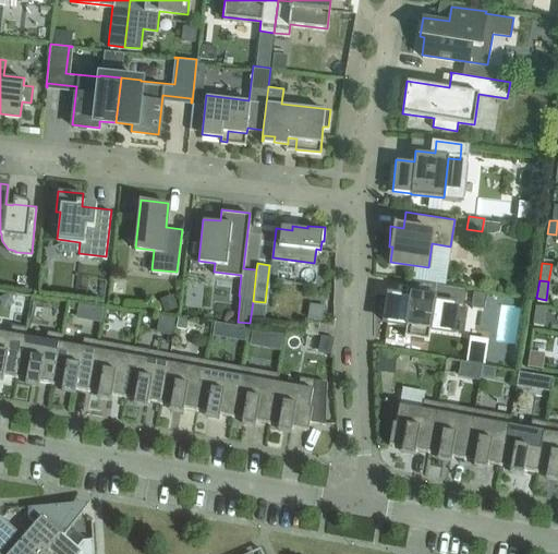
[(462,303),(464,288),(432,282),(429,299),(391,292),(387,322),(407,325),(404,336),(428,339),(429,329),(457,333),(458,332),(450,330),(453,303),(461,304),(462,303)]
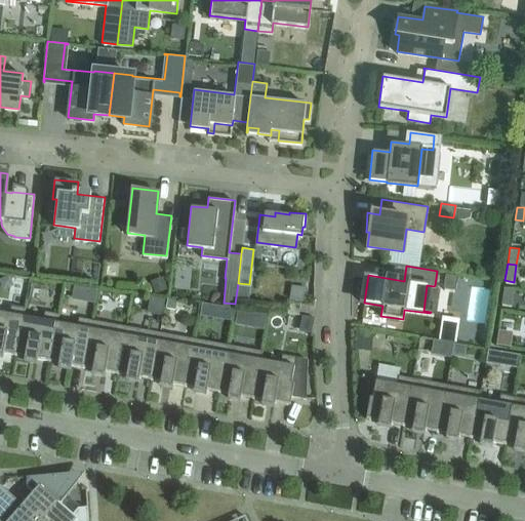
[(292,284),(290,296),(304,298),(306,286),(292,284)]
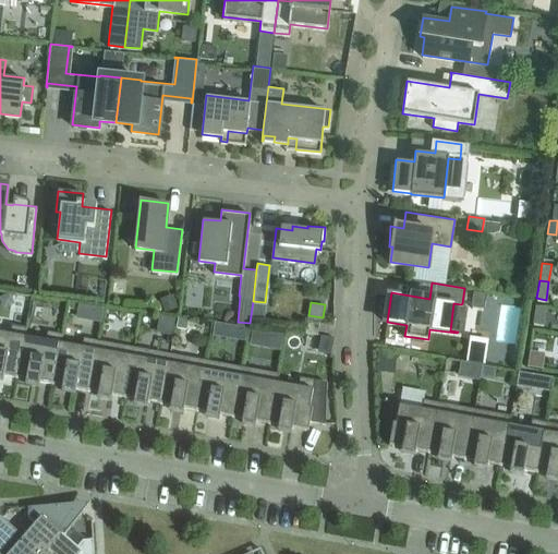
[(545,305),(535,303),(533,322),(543,323),(545,305)]
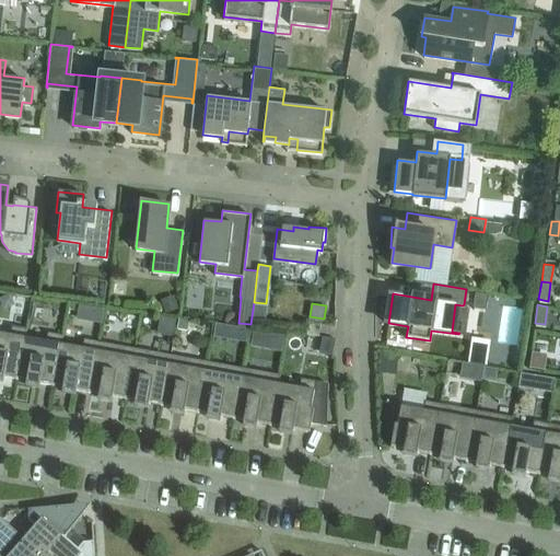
[(307,320),(306,332),(318,334),(319,322),(307,320)]
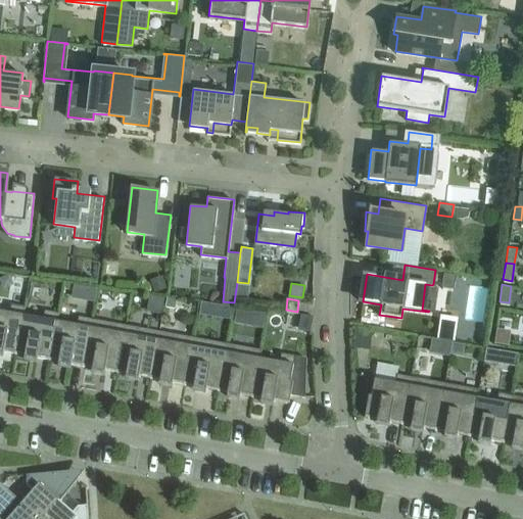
[(15,351),(24,304),(10,302),(9,312),(0,310),(0,354),(2,355),(3,349),(15,351)]
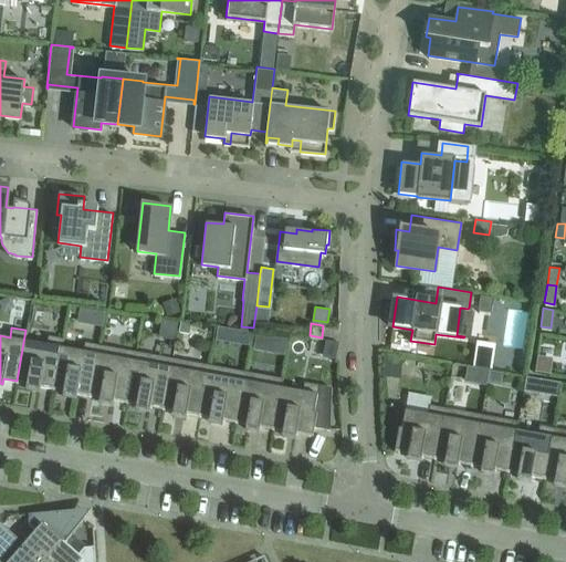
[(53,387),(62,336),(48,334),(46,344),(24,340),(27,330),(25,330),(17,381),(27,383),(25,388),(39,391),(40,385),(53,387)]
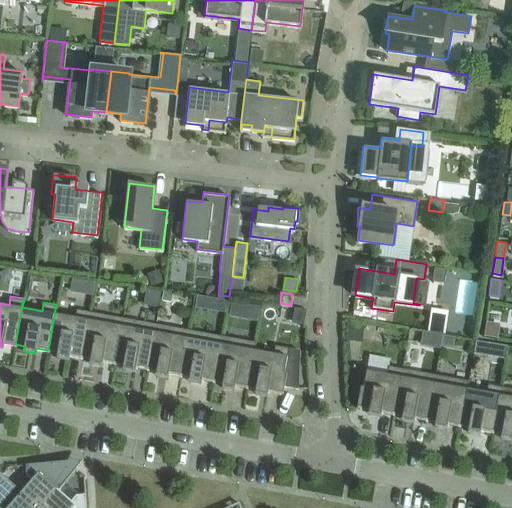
[(247,303),(245,316),(256,318),(259,305),(247,303)]
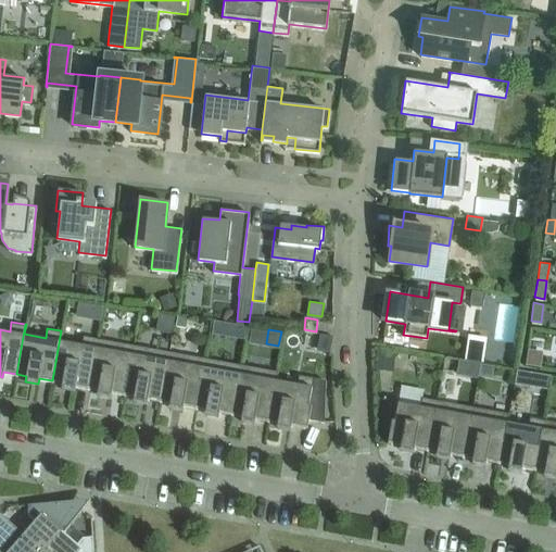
[(88,387),(97,337),(83,335),(81,345),(60,341),(62,330),(61,330),(52,380),(62,383),(61,388),(74,390),(75,385),(88,387)]
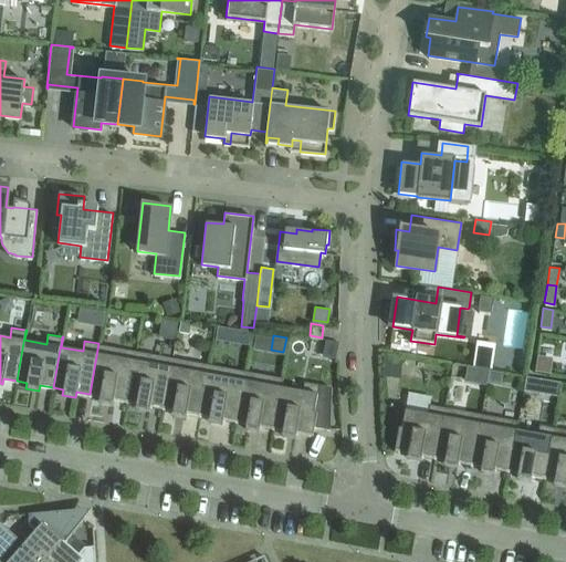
[(126,401),(135,350),(98,343),(90,394),(100,396),(98,402),(112,404),(113,398),(126,401)]
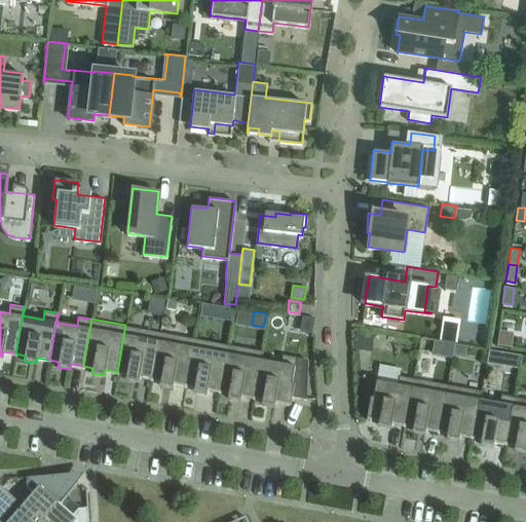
[(151,378),(159,331),(125,325),(117,372),(126,374),(125,379),(138,381),(139,376),(151,378)]
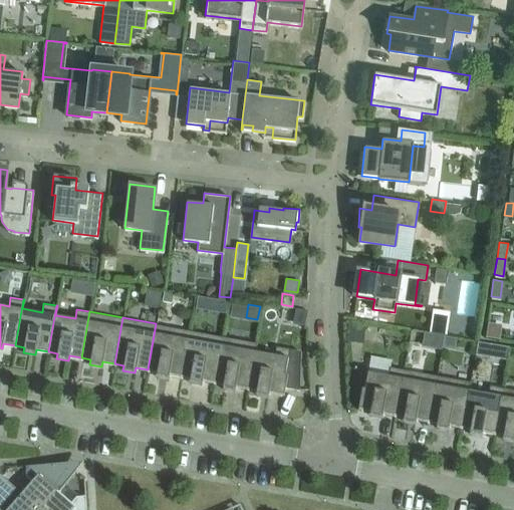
[(181,375),(190,329),(156,323),(148,369),(157,371),(156,376),(168,378),(169,373),(181,375)]
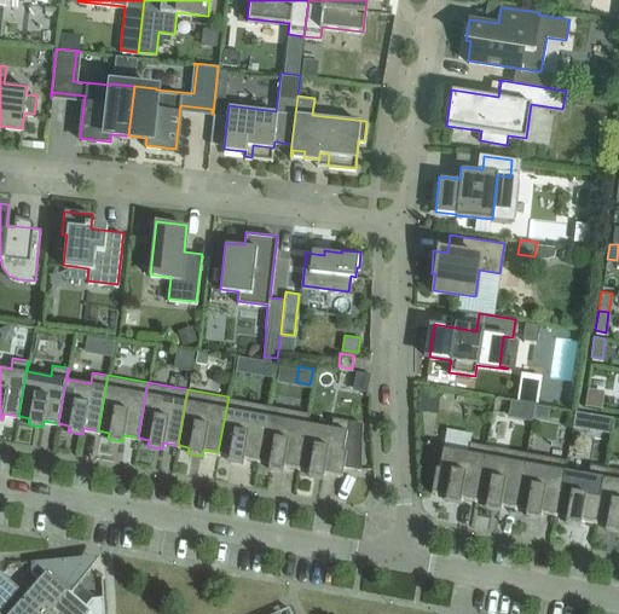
[(258,459),(268,404),(229,397),(218,452),(229,455),(227,461),(243,463),(243,457),(258,459)]
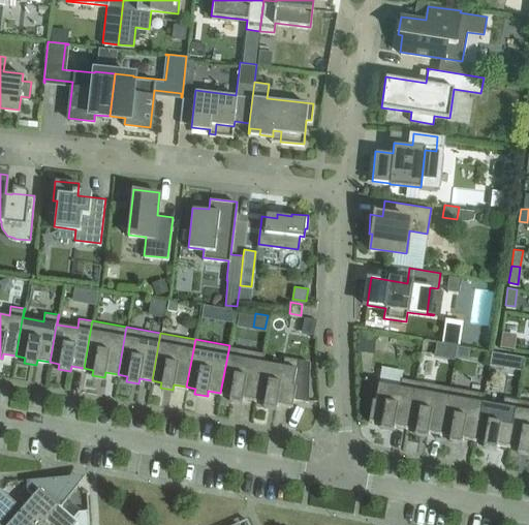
[(254,399),(263,351),(229,345),(220,393),(229,395),(229,400),(242,402),(243,397),(254,399)]
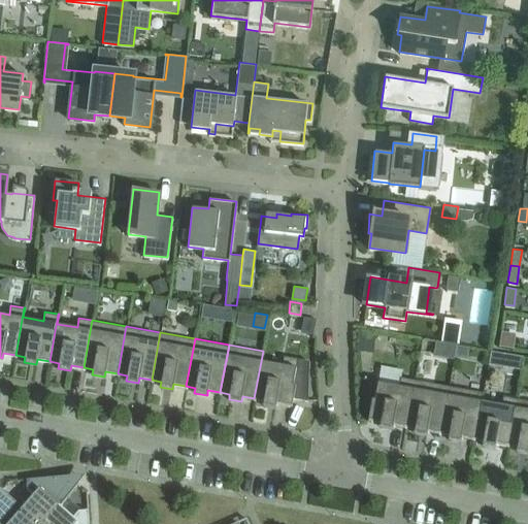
[(263,352),(263,351),(254,398),(264,400),(263,405),(275,407),(276,402),(292,405),(293,397),(307,400),(308,360),(284,355),(282,364),(262,361),(263,352)]
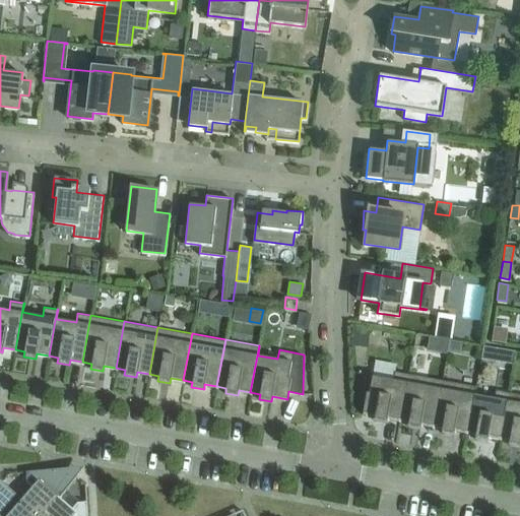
[(399,420),(407,373),(394,371),(393,380),(372,376),(369,393),(366,392),(363,412),(375,415),(374,420),(386,423),(387,417),(399,420)]
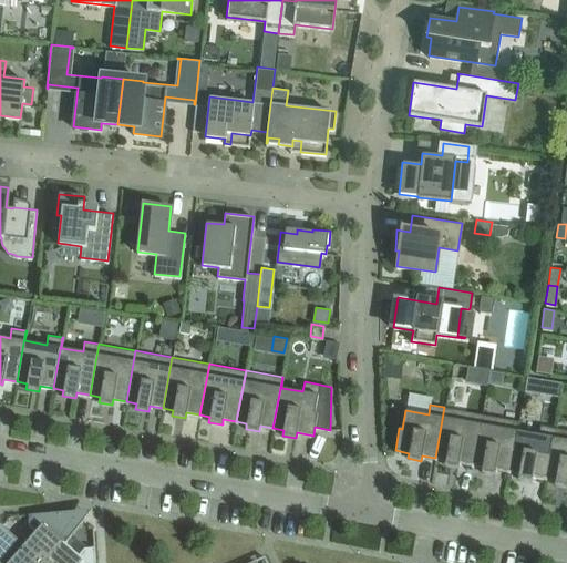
[(472,464),(481,413),(444,407),(435,458),(445,460),(444,464),(457,468),(459,462),(472,464)]
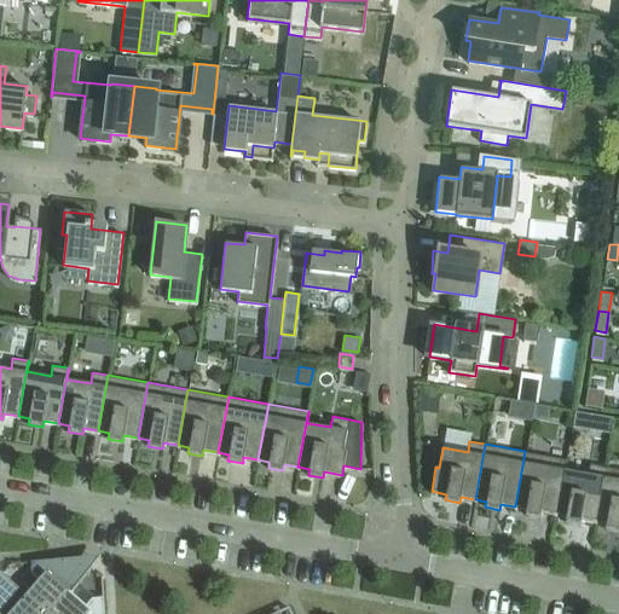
[(555,514),(563,469),(566,458),(525,451),(515,507),(526,509),(525,514),(539,517),(541,511),(555,514)]
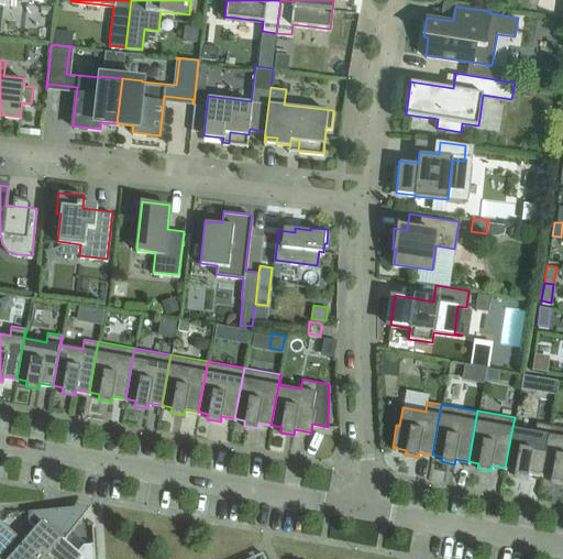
[(541,474),(550,424),(536,422),(534,431),(512,427),(505,468),(515,470),(514,475),(527,478),(528,472),(541,474)]
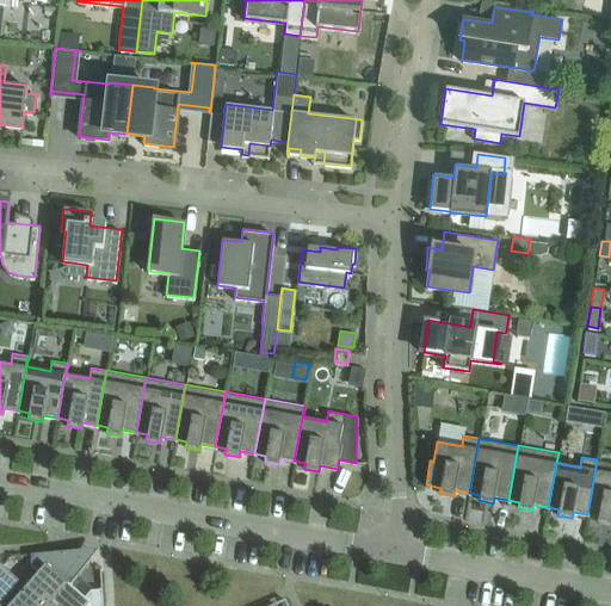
[(610,462),(597,459),(587,514),(598,517),(597,523),(610,524),(610,462)]
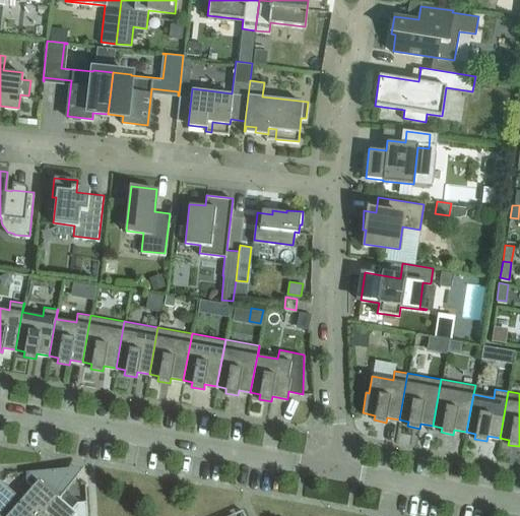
[(67,467),(25,470),(25,472),(26,479),(33,485),(33,486),(22,498),(21,499),(41,515),(57,496),(58,497),(76,475),(75,474),(67,467)]
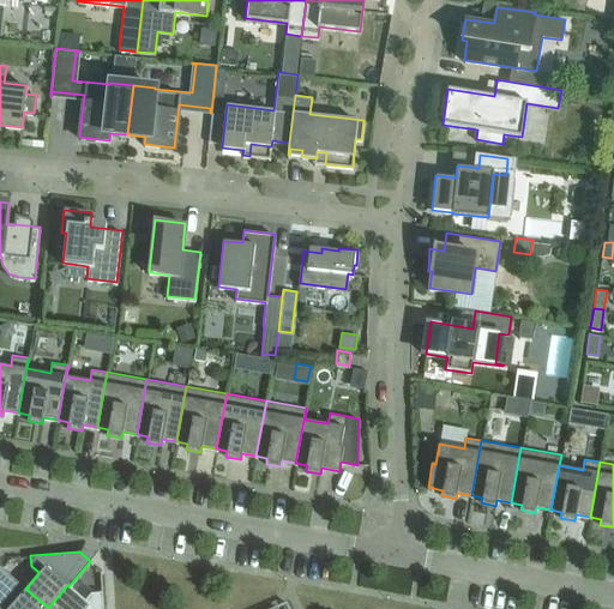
[(47,608),(48,608),(25,589),(26,588),(0,566),(0,608),(47,608)]
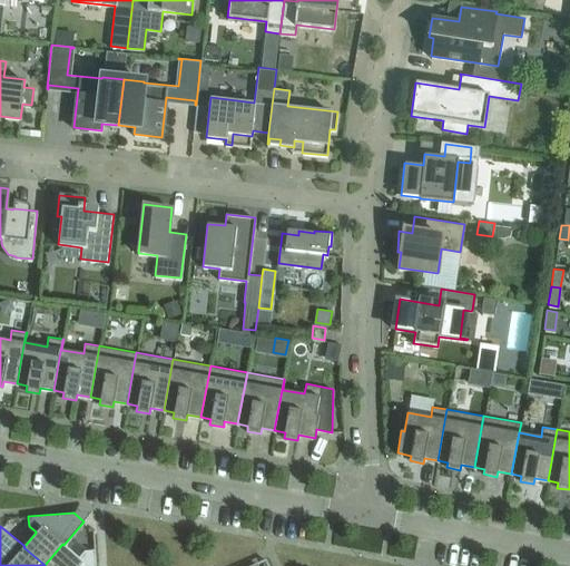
[(77,557),(64,545),(62,544),(45,565),(95,565),(95,548),(91,549),(85,549),(79,556),(78,556),(77,557)]
